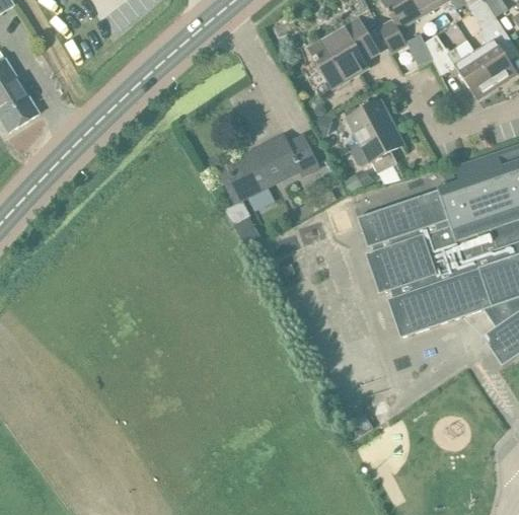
[(0,0),(0,11),(13,4),(10,0),(0,0)]
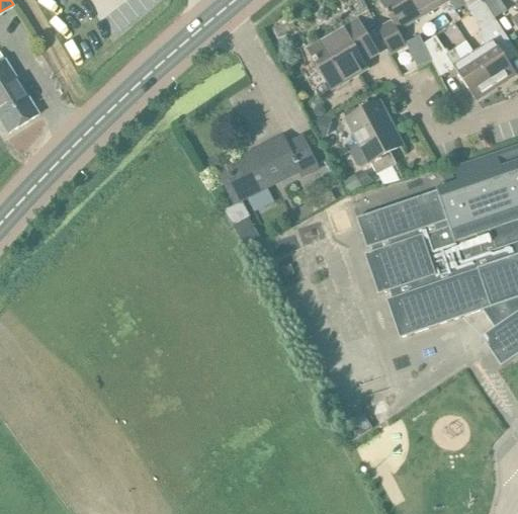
[(408,43),(399,26),(444,0),(382,0),(393,16),(377,25),(393,52),(408,43)]
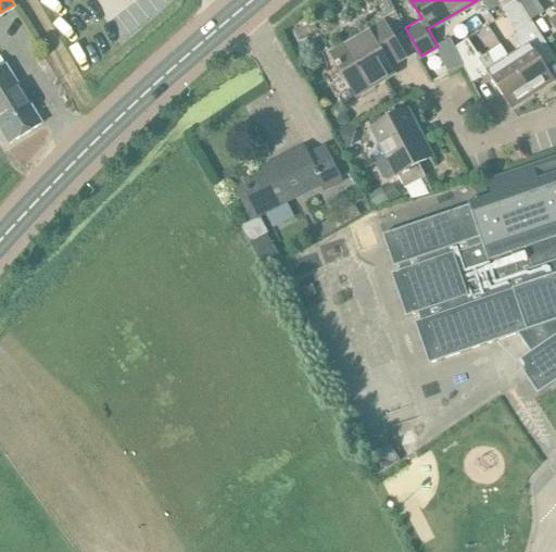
[(520,0),(531,16),(544,8),(540,0),(520,0)]
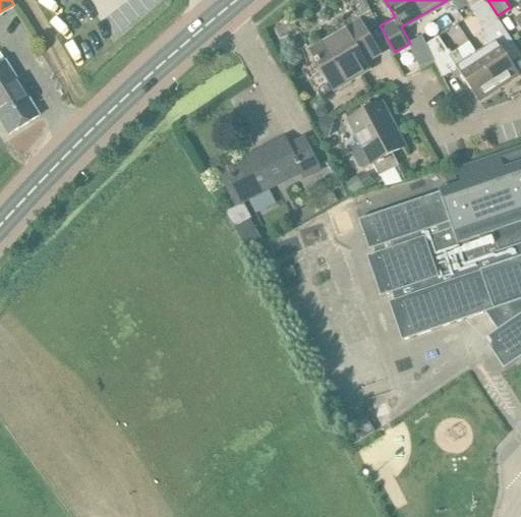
[(360,18),(311,47),(334,85),(369,65),(365,58),(379,50),(360,18)]
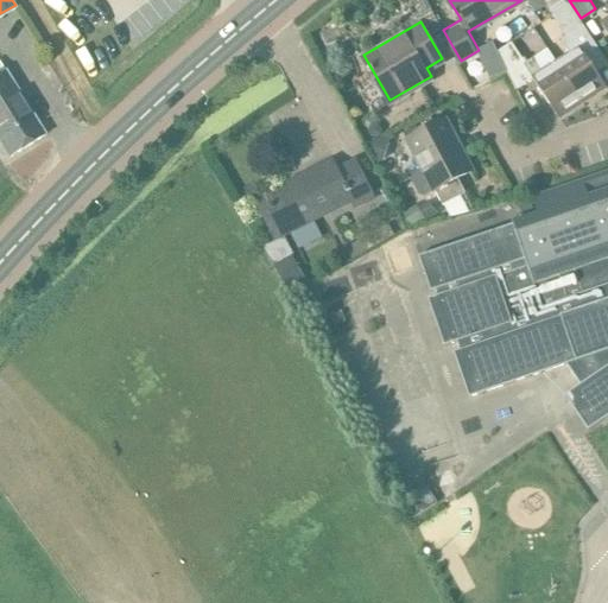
[(583,99),(607,83),(590,58),(602,51),(583,21),(561,36),(569,49),(556,58),(583,99)]
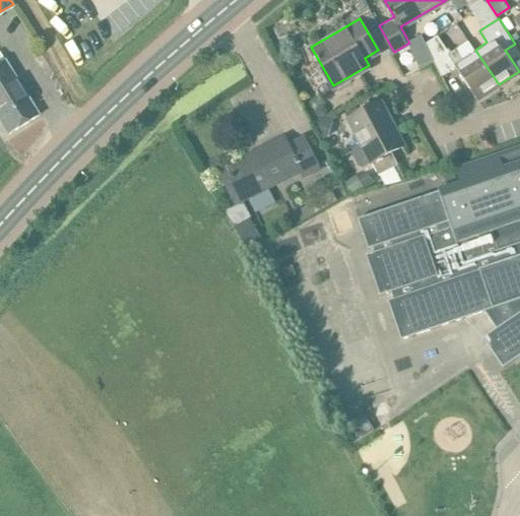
[(499,84),(475,50),(464,57),(457,46),(449,51),(438,34),(426,42),(441,72),(455,63),(477,98),(499,84)]
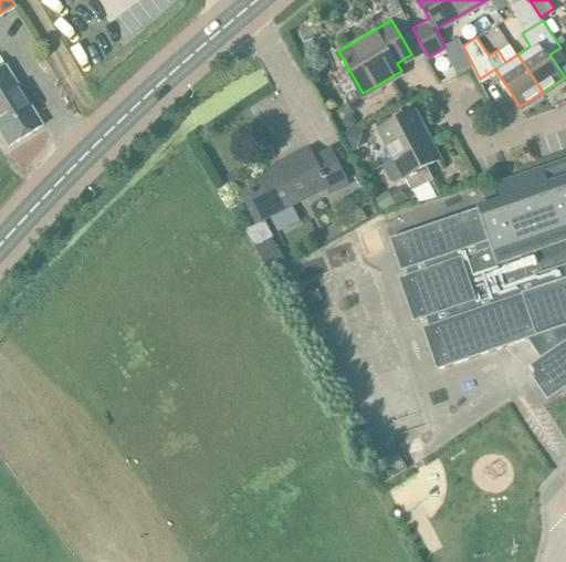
[(42,123),(3,62),(0,55),(0,132),(8,144),(42,123)]
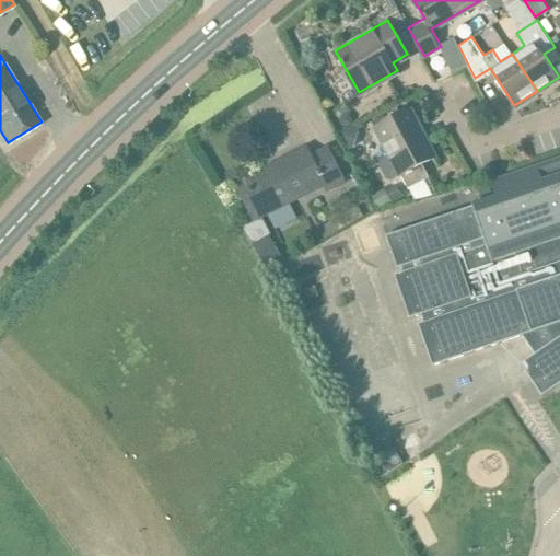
[(408,185),(428,175),(429,174),(422,161),(435,153),(411,107),(388,118),(385,112),(371,118),(375,126),(389,153),(381,158),(380,162),(386,176),(391,177),(399,172),(401,172),(408,185)]
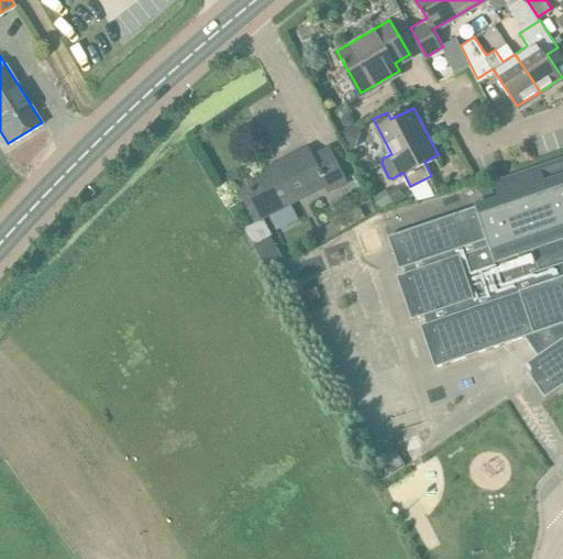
[(330,143),(312,152),(308,145),(276,161),(278,165),(249,181),(253,190),(243,196),(254,218),(327,182),(330,188),(348,179),(330,143)]
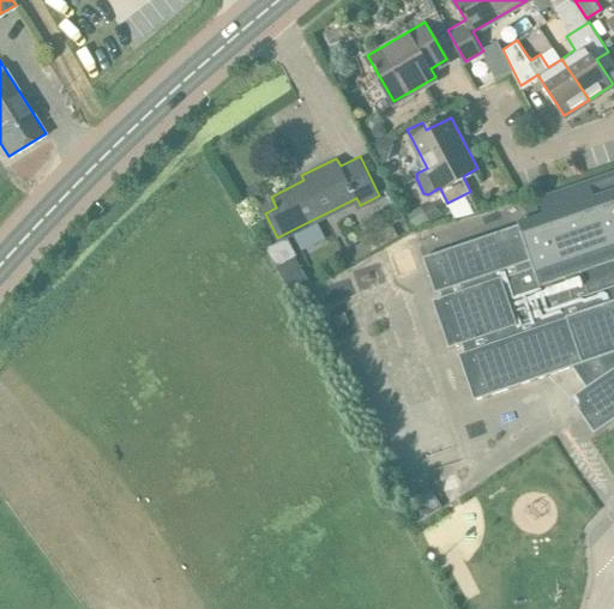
[(613,169),(536,196),(542,213),(518,222),(518,223),(423,255),(435,290),(440,289),(443,295),(433,299),(449,347),(463,342),(465,350),(458,353),(474,398),(573,365),(587,385),(571,396),(594,430),(613,417),(613,169)]
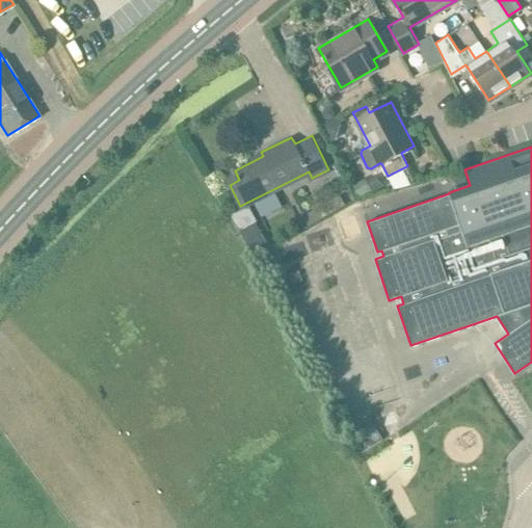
[(414,180),(406,166),(388,176),(393,186),(396,185),(414,180)]
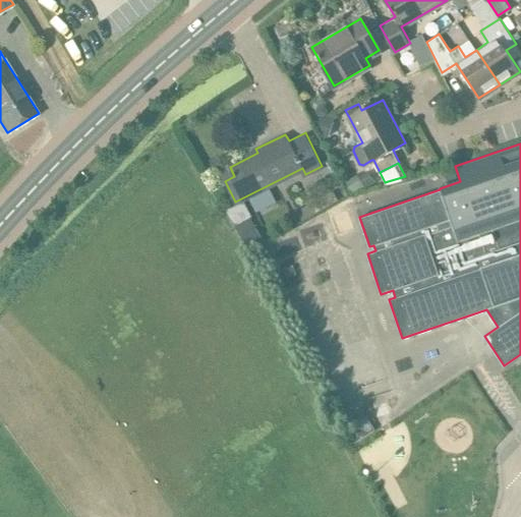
[(250,216),(234,225),(249,249),(265,241),(250,216)]
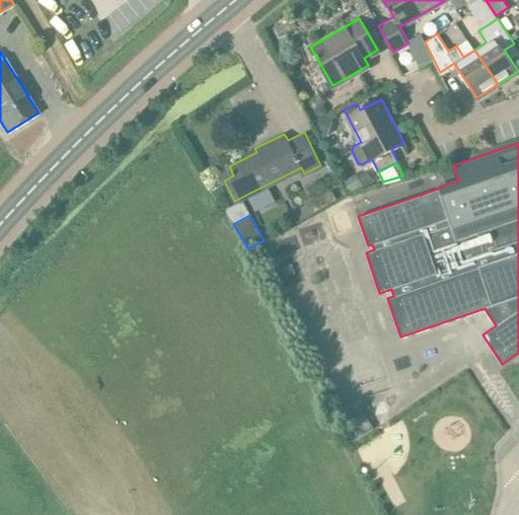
[(373,426),(366,416),(347,429),(354,440),(373,426)]
